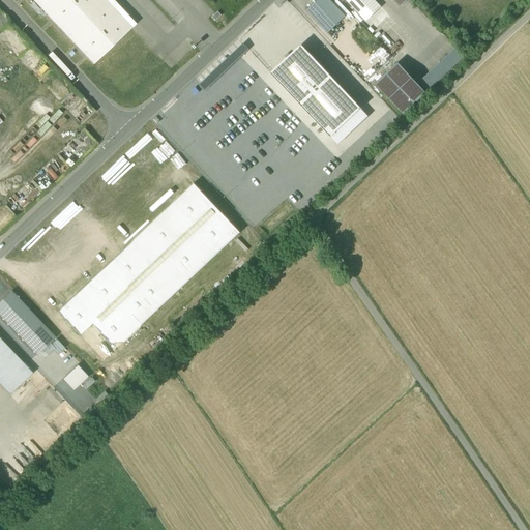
[(32,0),(36,3),(36,4),(43,11),(51,19),(51,20),(58,27),(65,34),(65,35),(66,35),(72,42),(74,42),(80,50),(80,51),(81,51),(87,58),(88,58),(93,63),(92,64),(93,64),(94,64),(101,57),(109,50),(116,42),(117,42),(124,35),(131,29),(131,28),(131,27),(126,22),(125,22),(119,15),(119,13),(118,13),(112,6),(111,6),(105,0),(32,0)]
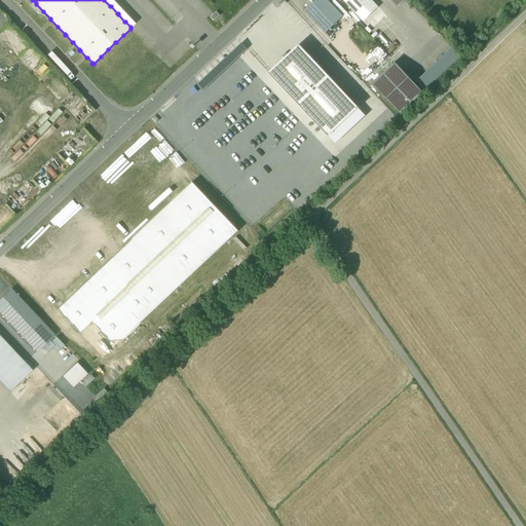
[(343,19),(327,0),(317,0),(313,4),(304,12),(326,35),(343,19)]
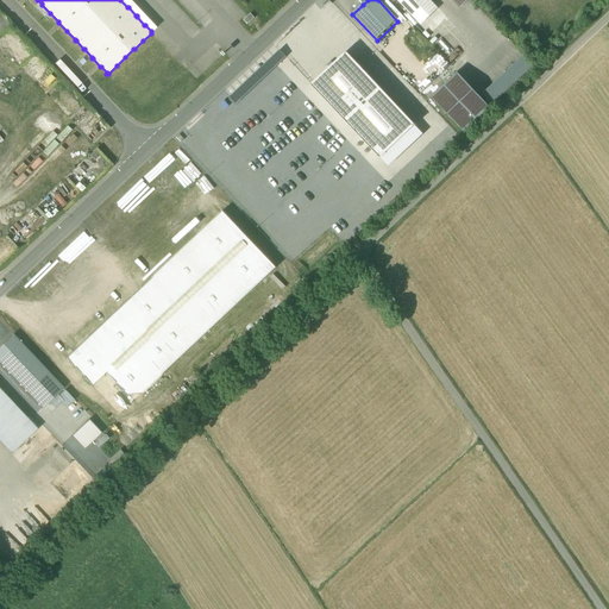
[(437,8),(428,0),(397,0),(420,23),(437,8)]
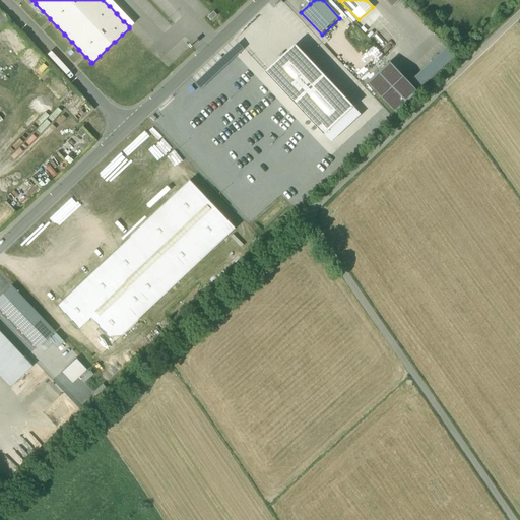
[(213,11),(208,16),(211,20),(217,15),(213,11)]
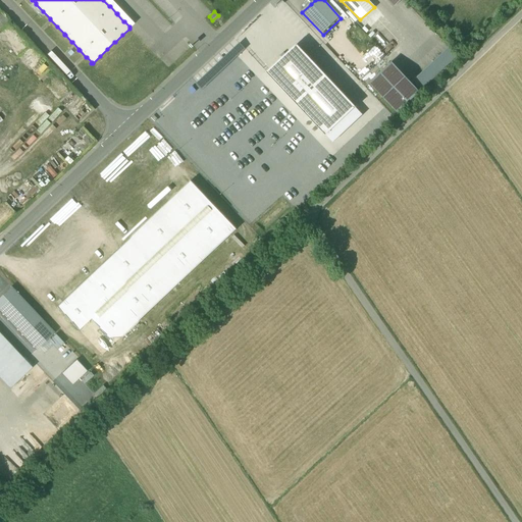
[(267,71),(325,135),(355,107),(297,44),(267,71)]
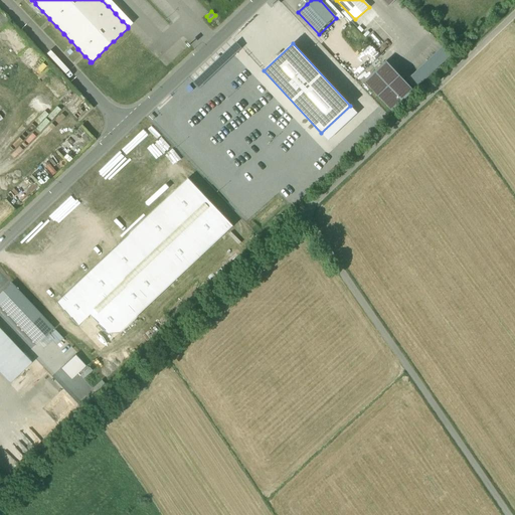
[(413,91),(386,61),(364,81),(391,111),(413,91)]
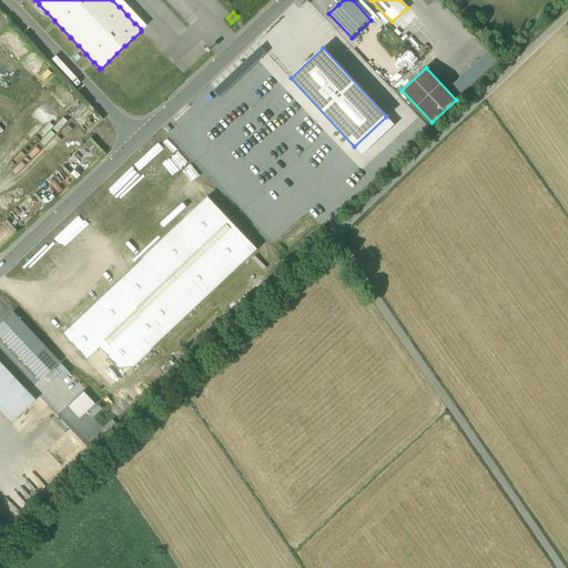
[(386,117),(354,146),(361,154),(394,124),(386,117)]
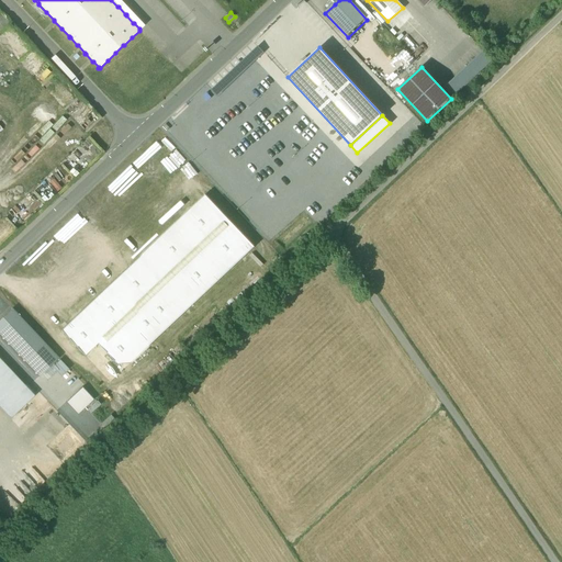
[(205,194),(60,330),(85,356),(97,344),(116,364),(131,363),(255,247),(205,194)]
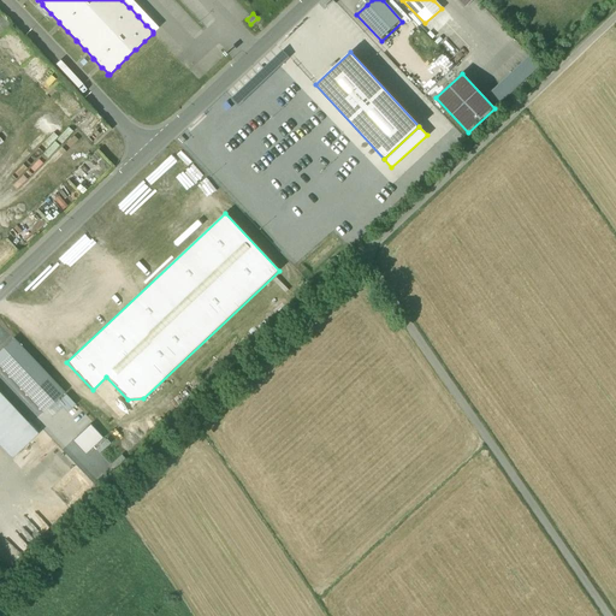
[(66,395),(15,341),(0,353),(0,368),(45,416),(66,395)]
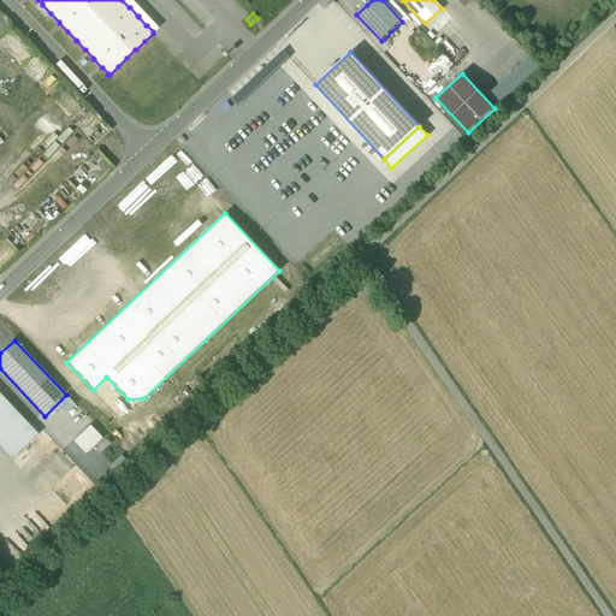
[(37,434),(0,395),(0,446),(11,460),(37,434)]
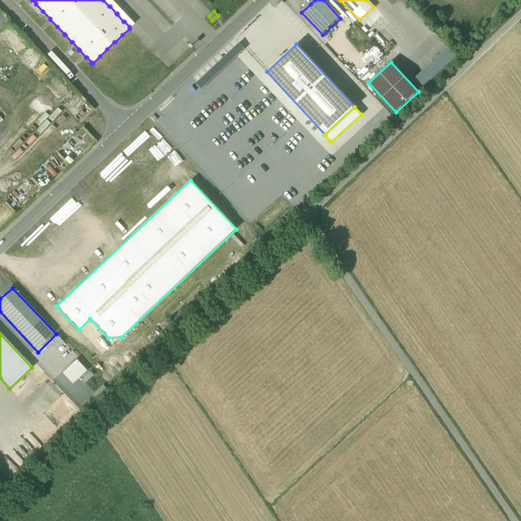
[(75,357),(61,371),(72,384),(87,369),(75,357)]
